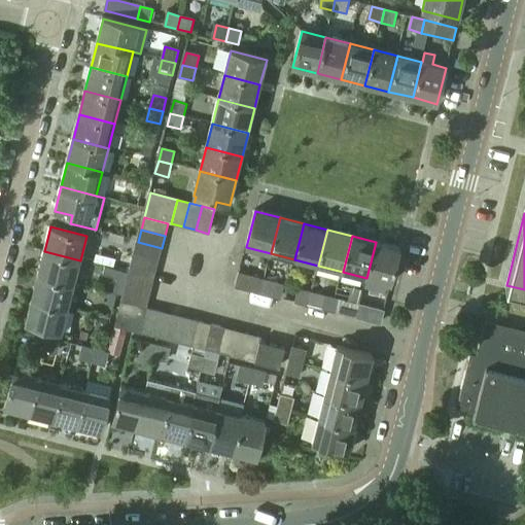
[(135,253),(159,259),(162,248),(138,242),(135,253)]
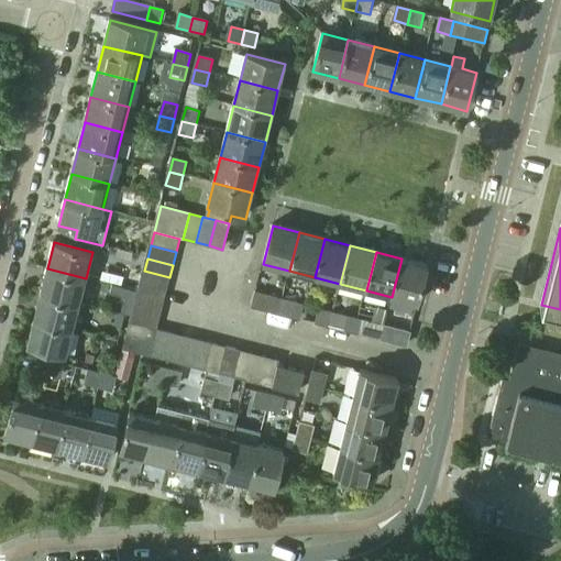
[(392,297),(418,304),(428,265),(402,259),(392,297)]
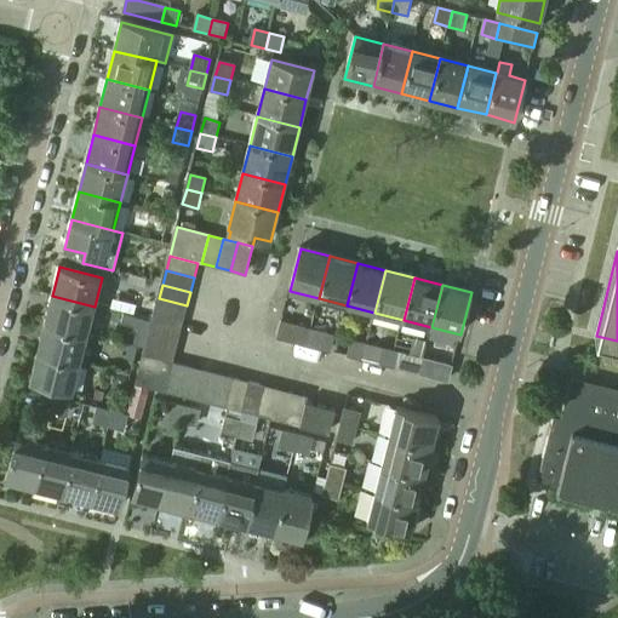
[(45,324),(87,335),(95,307),(52,296),(45,324)]
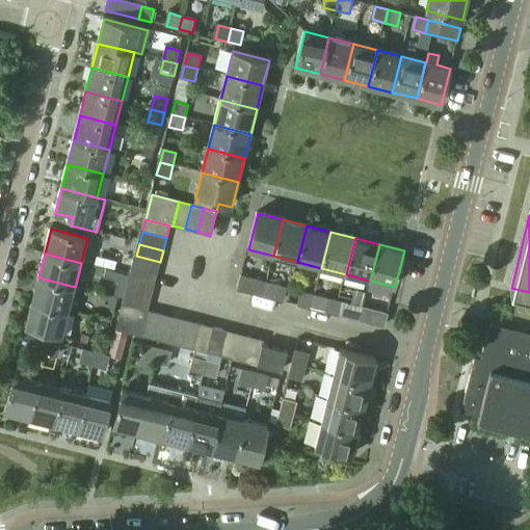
[(133,268),(157,274),(160,262),(136,256),(133,268)]
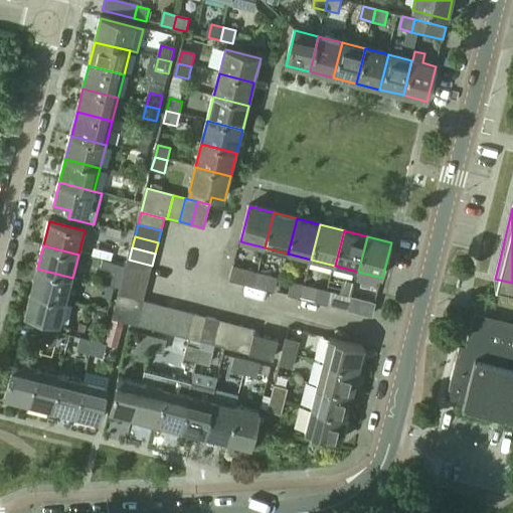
[(126,272),(149,278),(152,266),(129,260),(126,272)]
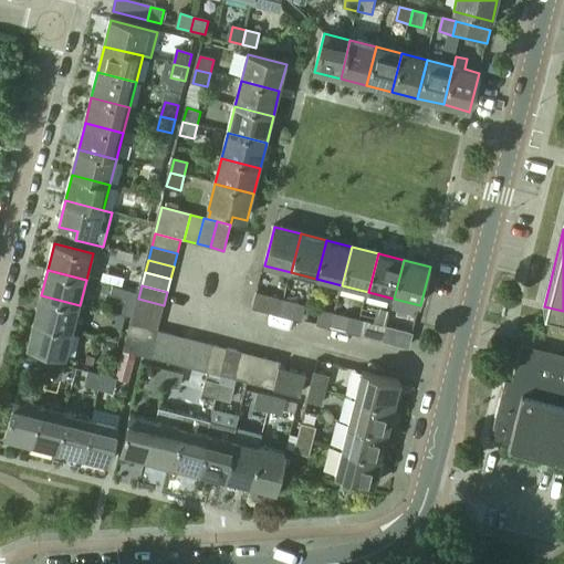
[(34,322),(73,331),(80,305),(41,295),(34,322)]
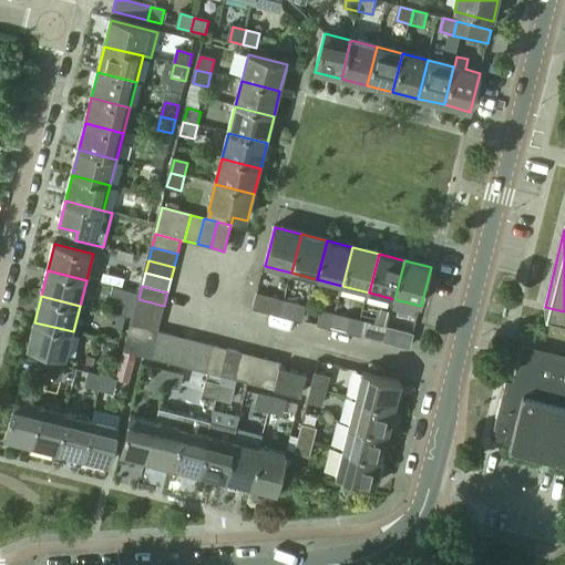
[(254,309),(288,318),(291,305),(257,296),(254,309)]
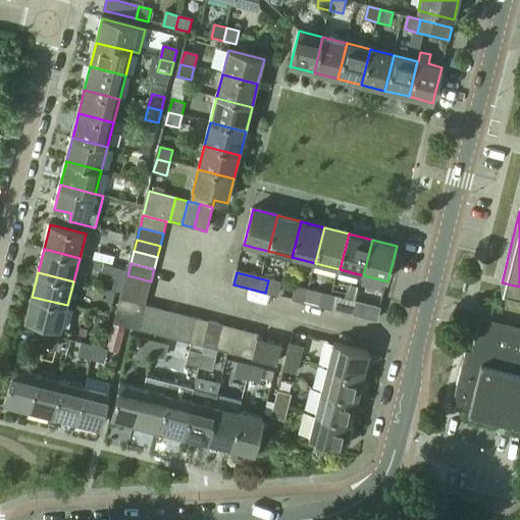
[(124,287),(148,293),(151,281),(127,275),(124,287)]
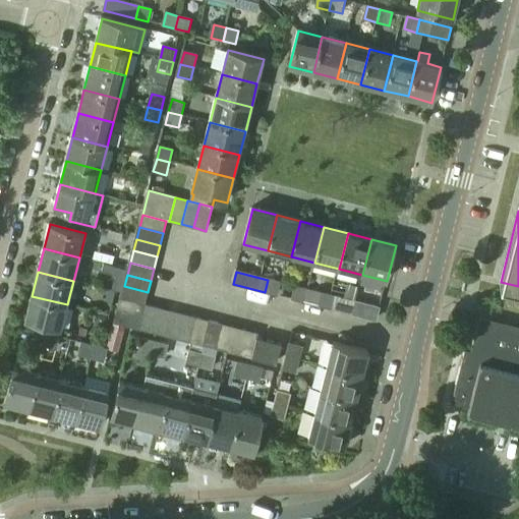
[(265,292),(277,295),(280,283),(268,280),(265,292)]
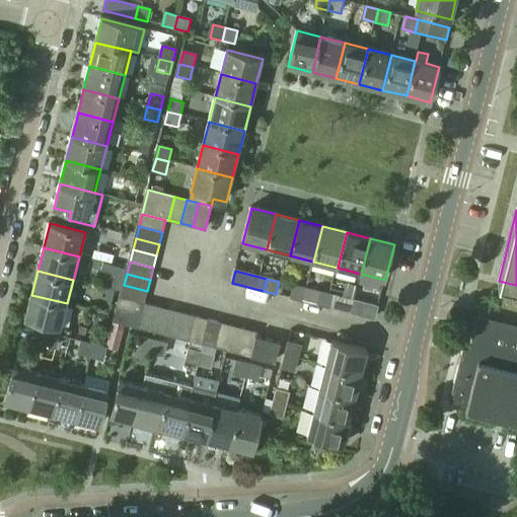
[(121,297),(144,303),(147,291),(124,285),(121,297)]
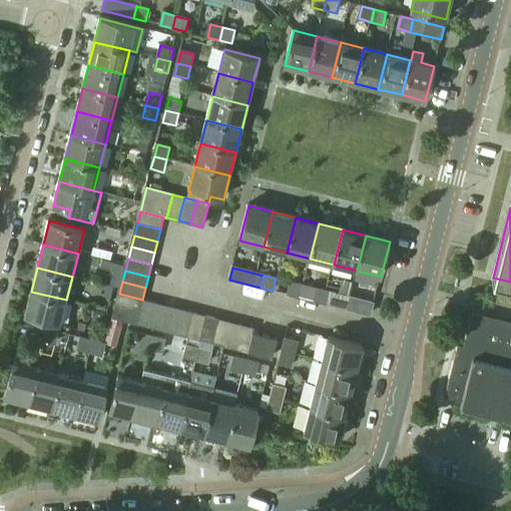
[(288,295),(301,298),(304,286),(291,282),(288,295)]
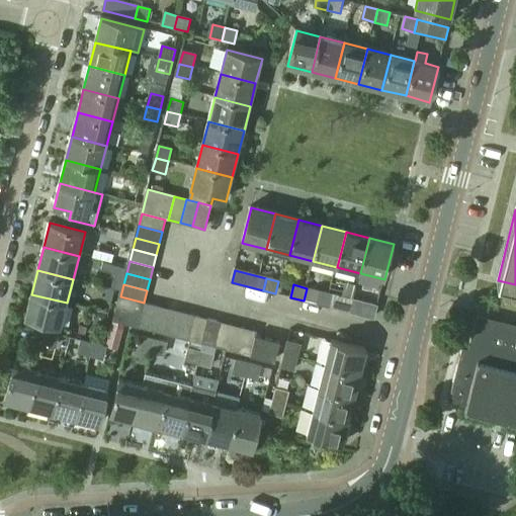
[(304,301),(316,304),(319,291),(307,288),(304,301)]
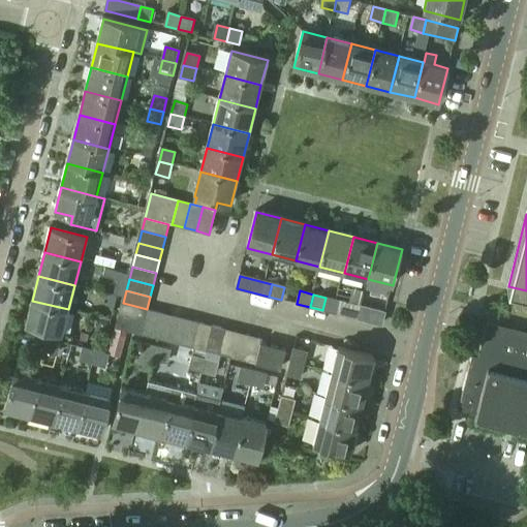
[(26,324),(62,334),(68,309),(32,301),(26,324)]
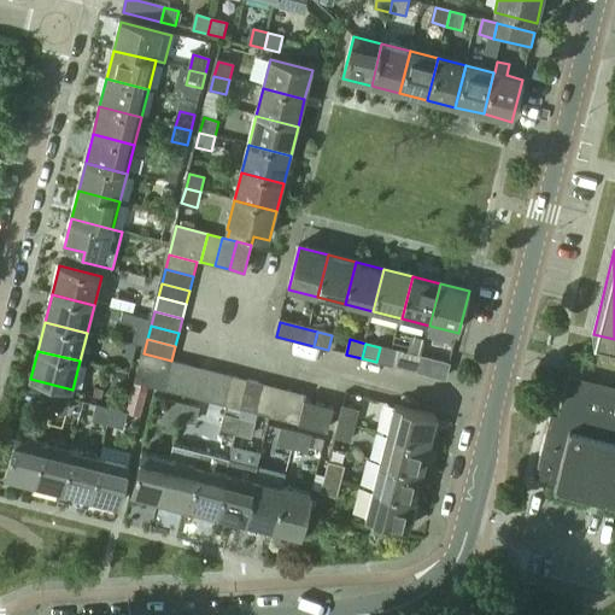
[(394,367),(408,370),(413,355),(398,351),(394,367)]
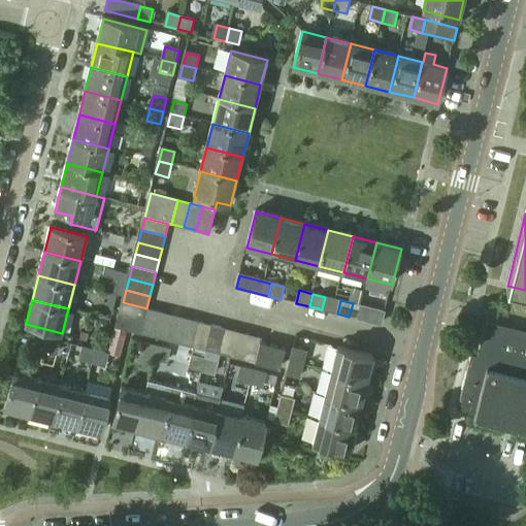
[(128,330),(143,334),(150,310),(146,309),(146,308),(123,302),(109,354),(121,357),(128,330)]
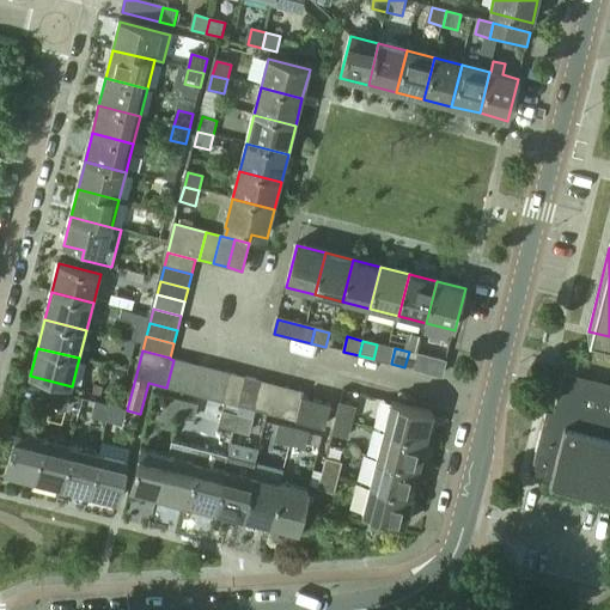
[(404,367),(443,377),(446,361),(409,352),(404,367)]
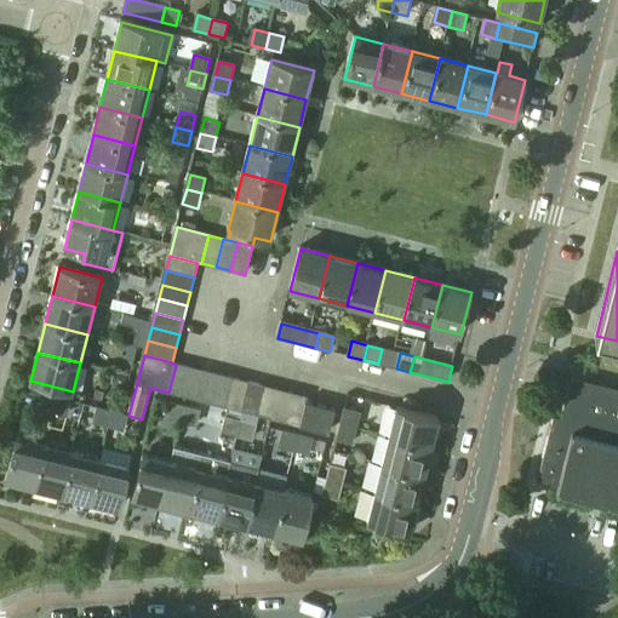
[(169,393),(183,396),(190,368),(176,365),(169,393)]
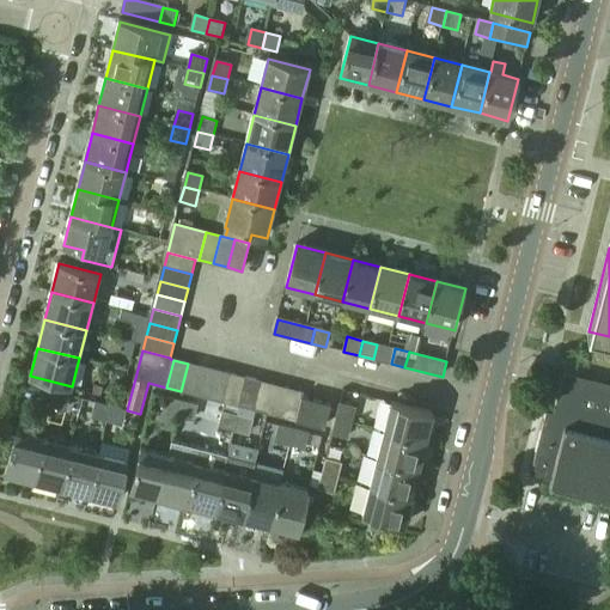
[(181,391),(195,395),(202,367),(188,364),(181,391)]
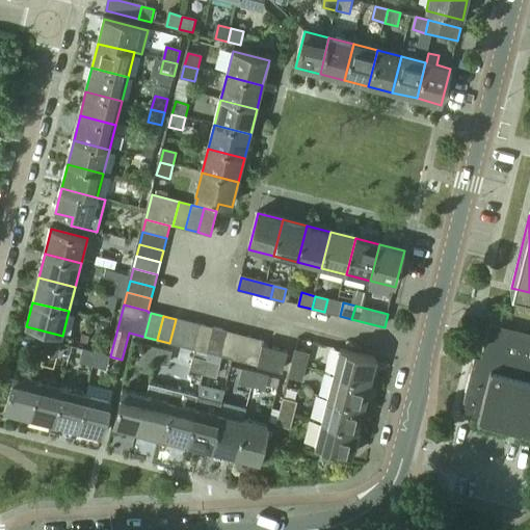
[(169,343),(182,346),(188,322),(176,319),(169,343)]
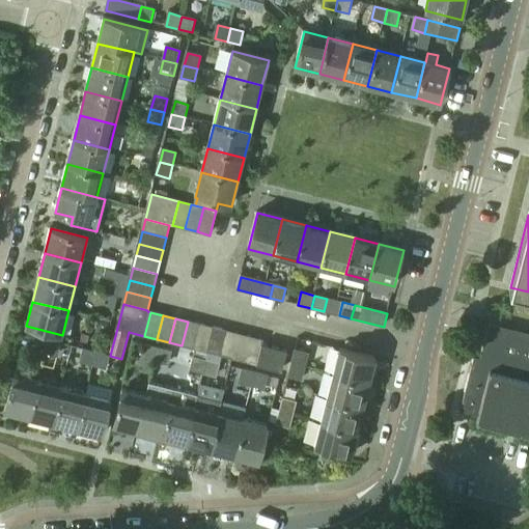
[(182,345),(194,349),(200,325),(188,322),(182,345)]
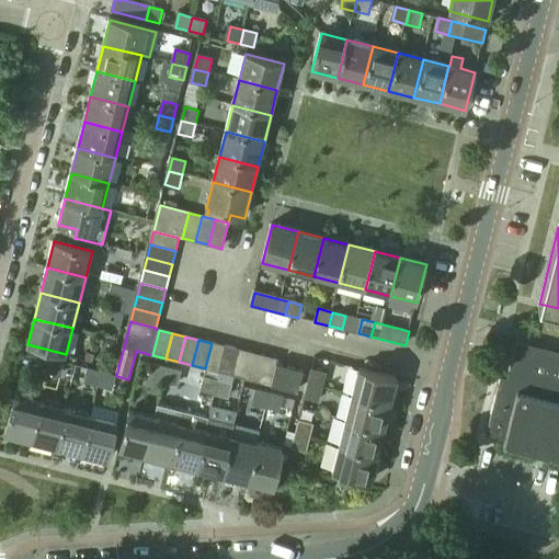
[(205,368),(218,372),(225,346),(212,343),(205,368)]
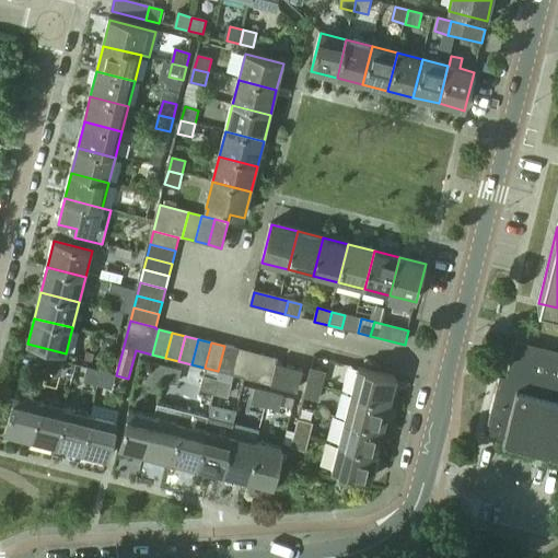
[(218,371),(231,375),(237,349),(224,346),(218,371)]
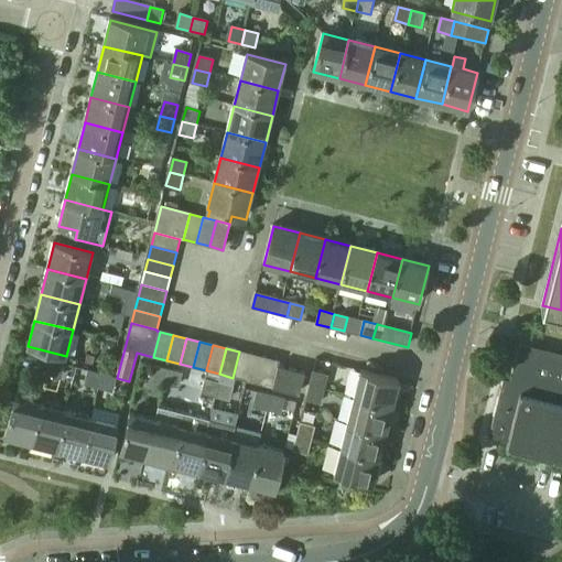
[(507,447),(561,461),(561,358),(519,348),(508,390),(501,388),(489,436),(509,442),(507,447)]
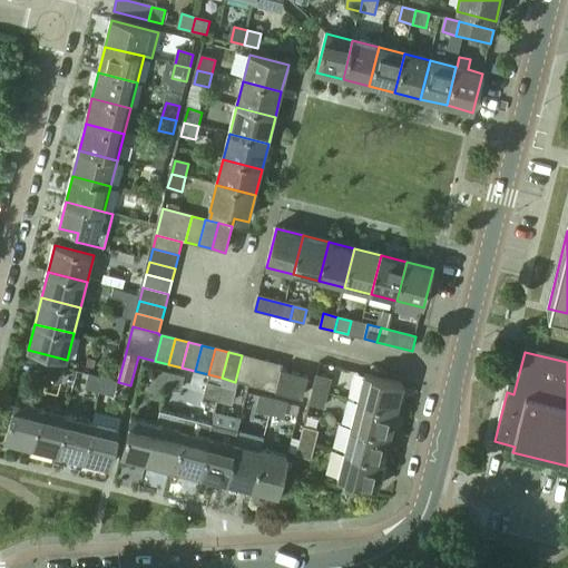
[(235,382),(250,385),(255,359),(242,355),(235,382)]
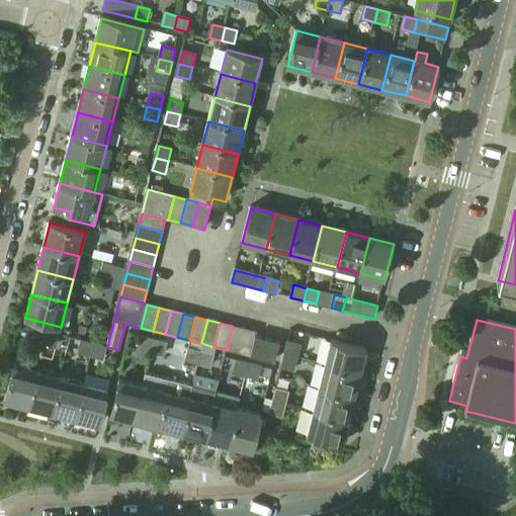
[(227,350),(239,353),(245,329),(232,326),(227,350)]
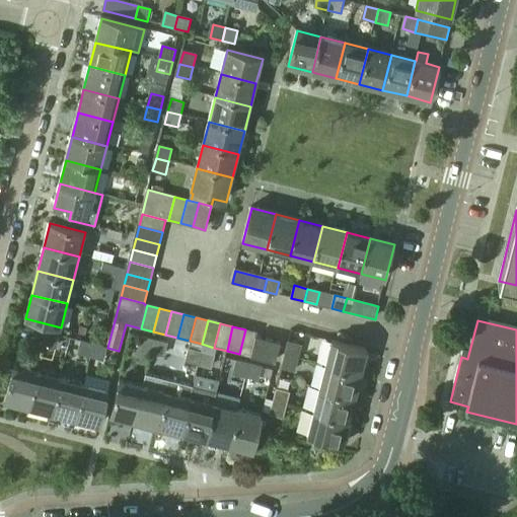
[(31,343),(45,346),(48,333),(35,329),(31,343)]
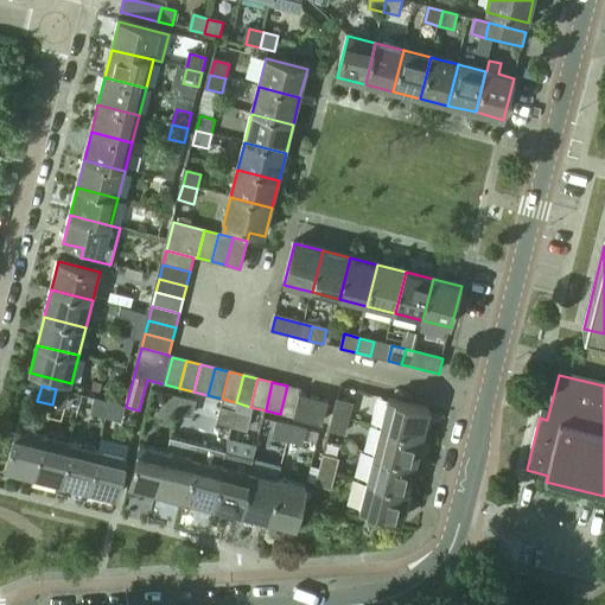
[(280,414),(294,418),(300,395),(301,390),(287,386),(280,414)]
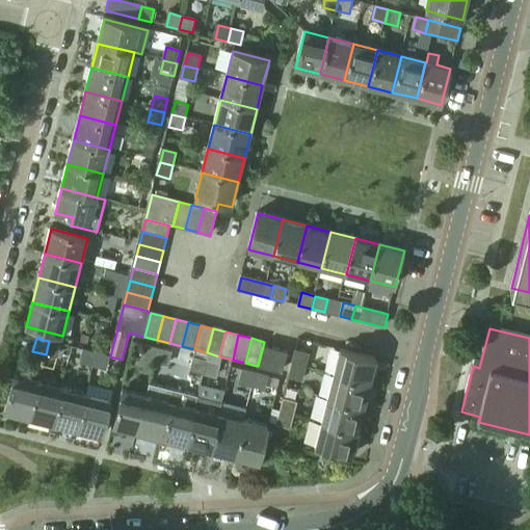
[(46,354),(58,358),(61,344),(49,341),(46,354)]
